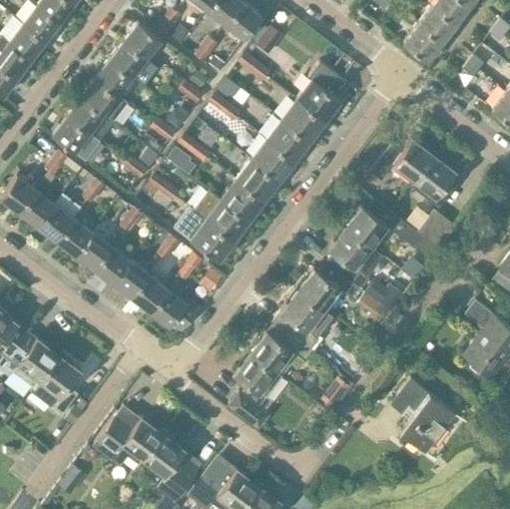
[(68,0),(42,0),(38,6),(60,23),(74,4),(68,0)]
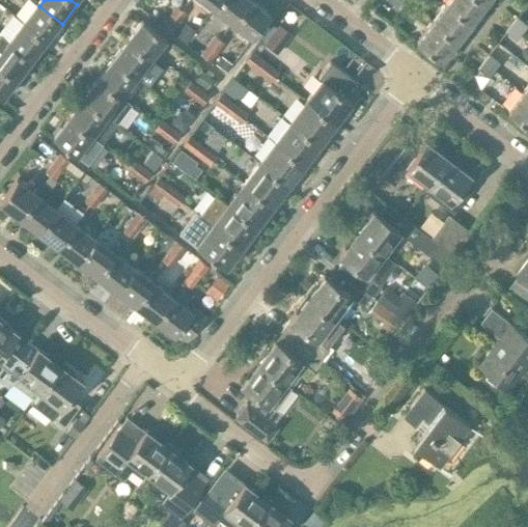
[(199,0),(215,11),(223,0),(199,0)]
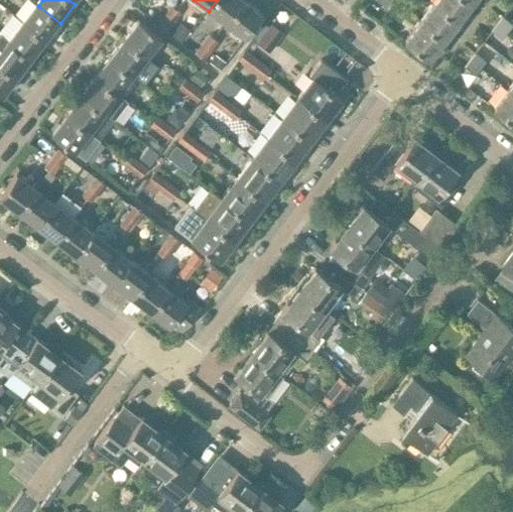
[(240,0),(217,0),(209,11),(228,25),(245,3),(240,0)]
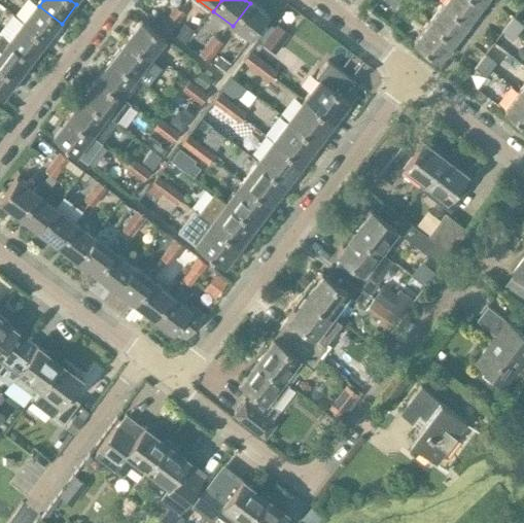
[(384,1),(376,13),(391,24),(397,14),(394,12),(395,10),(396,10),(402,3),(397,0),(387,0),(386,2),(384,1)]
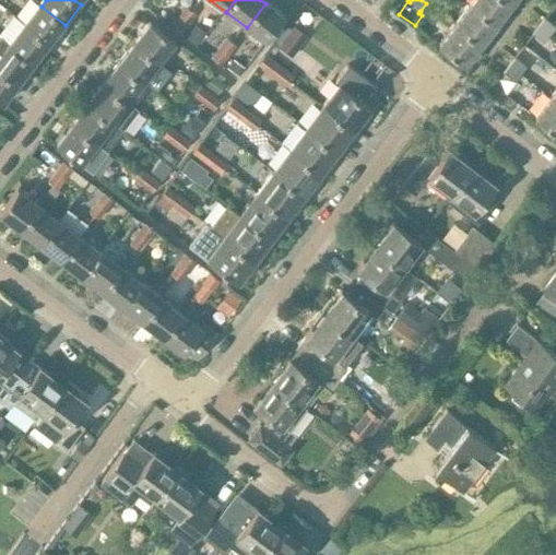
[(506,0),(476,0),(472,7),(499,25),(513,6),(506,0)]
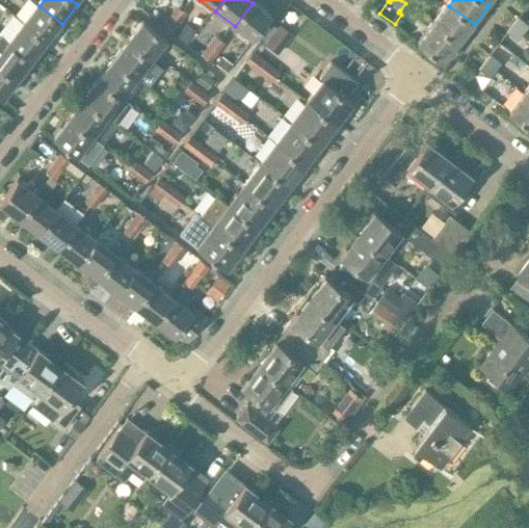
[(253,3),(235,26),(255,41),(272,18),(253,3)]
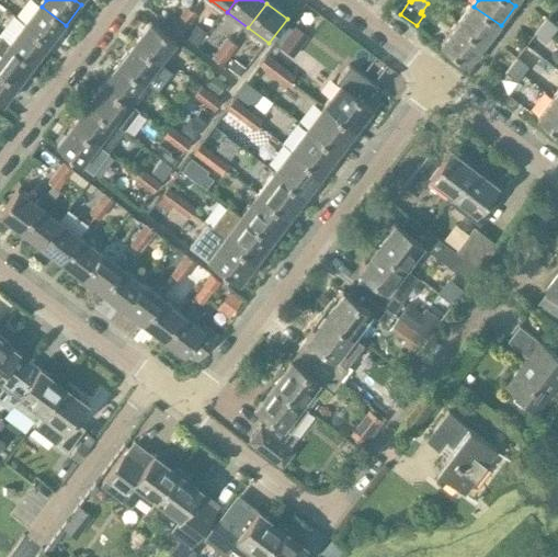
[(42,7),(26,27),(50,45),(66,25),(42,7)]
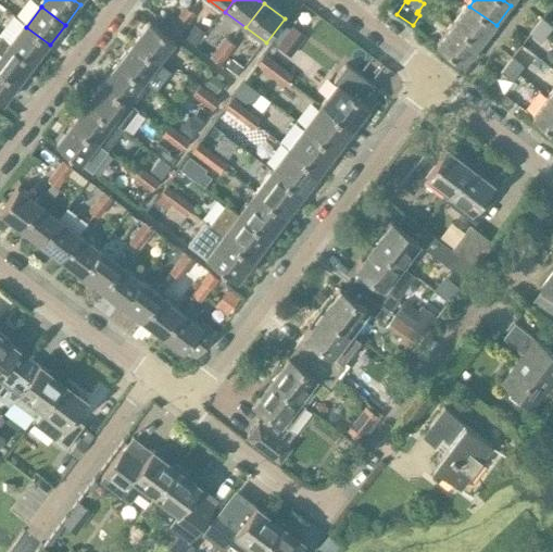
[(454,26),(480,46),(497,25),(469,7),(454,26)]
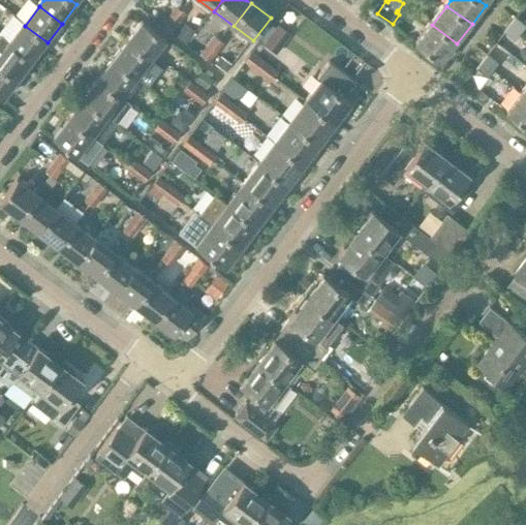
[(179,10),(172,20),(179,26),(186,16),(179,10)]
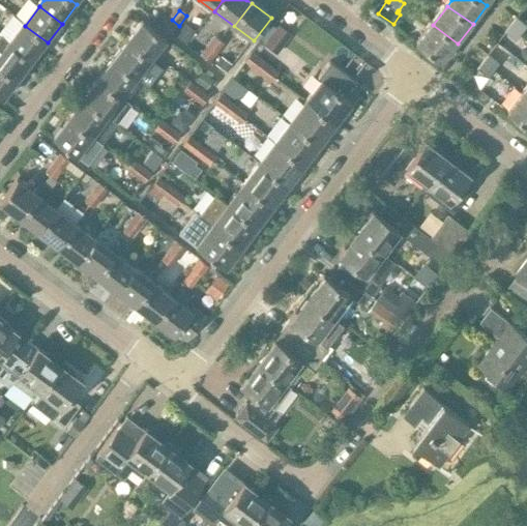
[(172,20),(165,29),(172,34),(179,26),(172,20)]
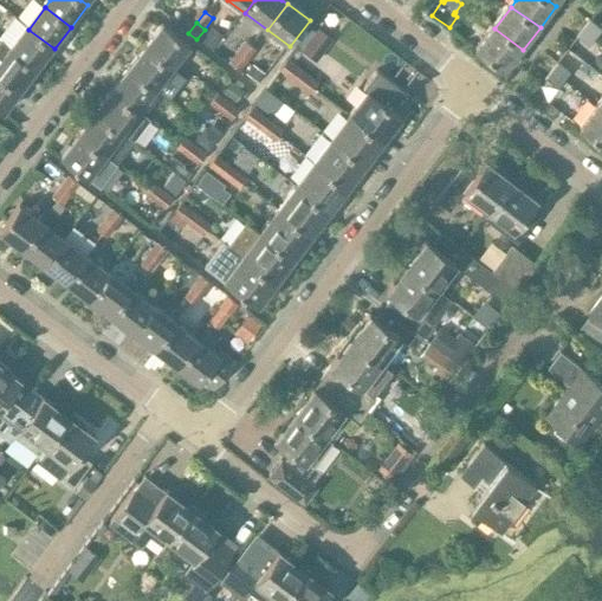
[(586,31),(597,40),(601,36),(601,31),(591,24),(586,31)]
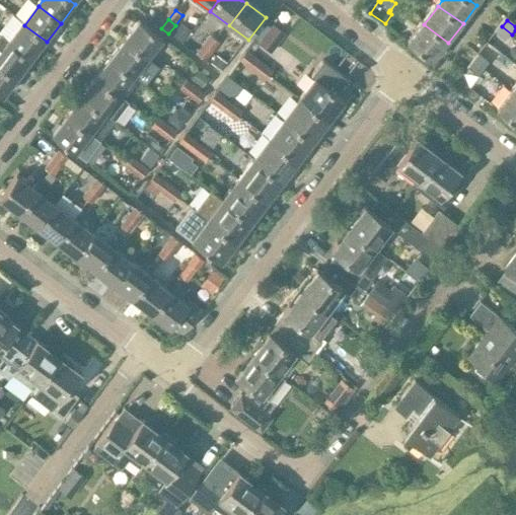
[(141,22),(127,42),(149,59),(163,40),(141,22)]
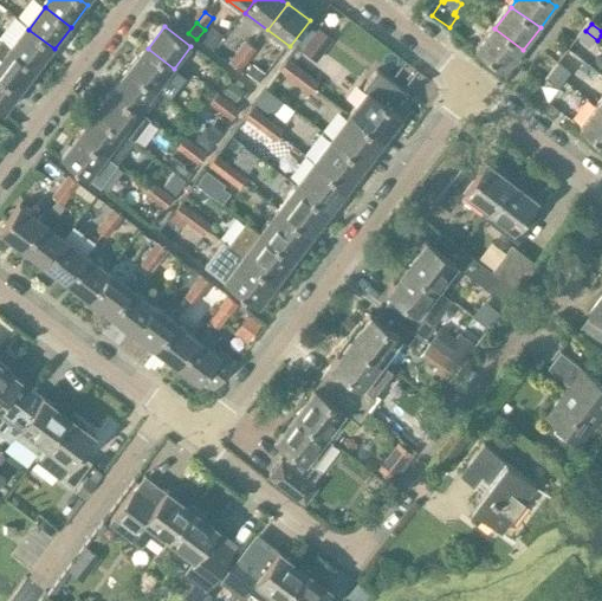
[(494,28),(478,51),(506,72),(523,50),(494,28)]
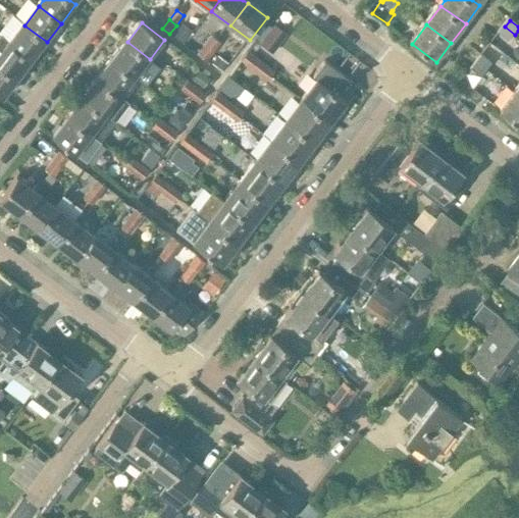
[(24,26),(10,44),(32,61),(47,42),(24,26)]
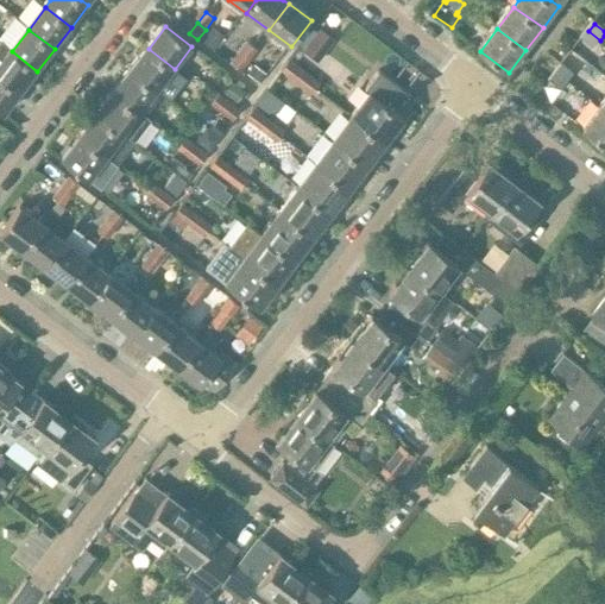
[(321,65),(338,43),(322,31),(306,54),(321,65)]
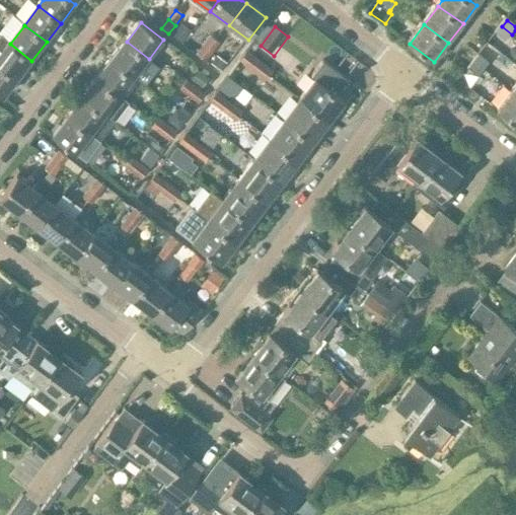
[(502,26),(497,34),(507,42),(512,34),(502,26)]
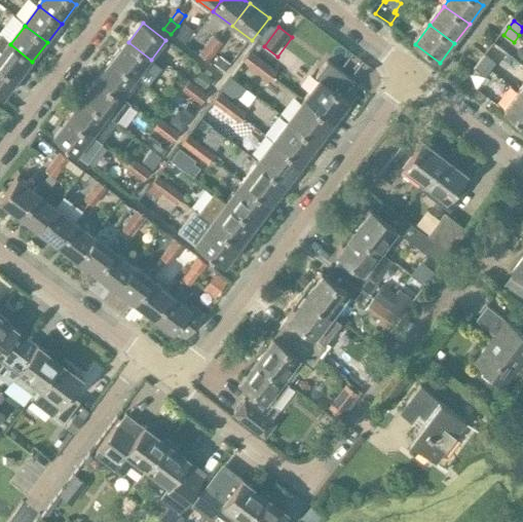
[(182,31),(176,38),(186,46),(192,39),(182,31)]
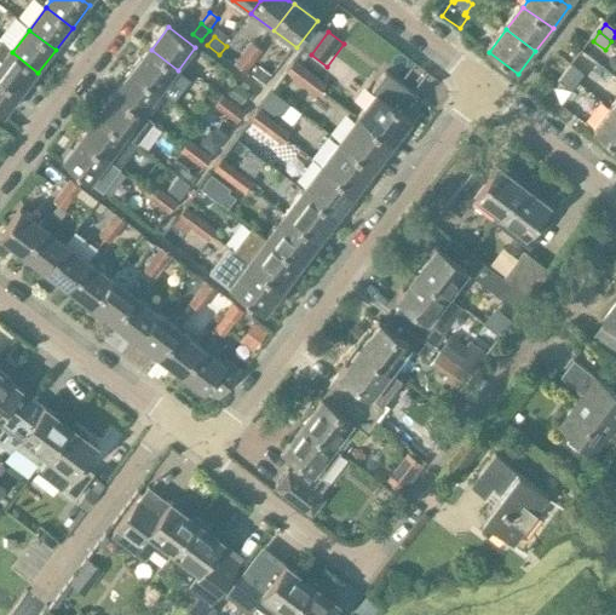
[(3,45),(0,47),(0,79),(21,95),(38,73),(12,52),(3,45)]
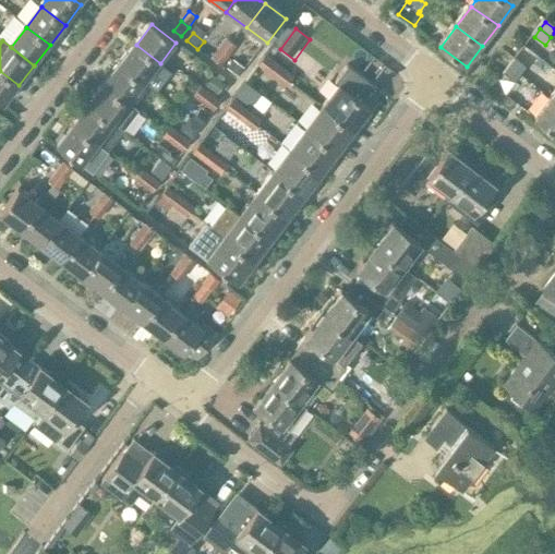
[(228,41),(213,61),(218,64),(233,45),(228,41)]
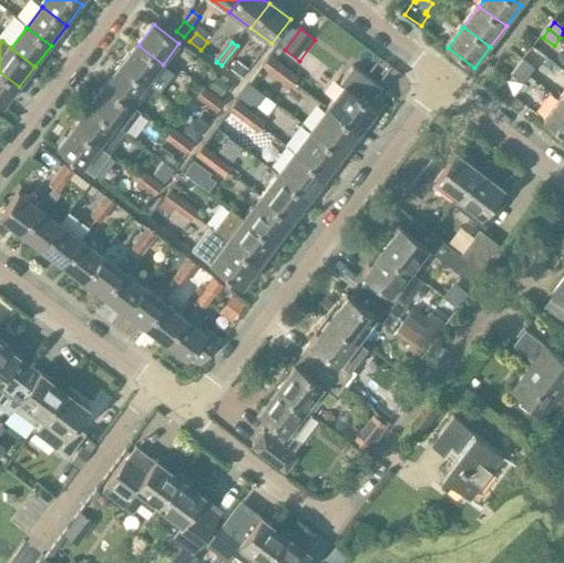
[(139,45),(122,67),(147,85),(157,71),(168,80),(174,73),(163,64),(139,45)]
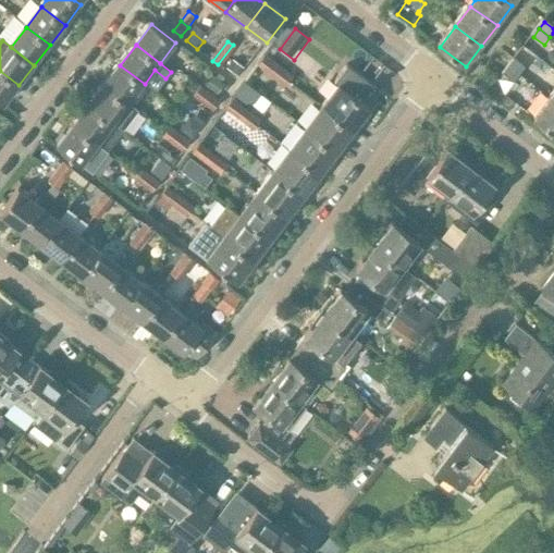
[(233,45),(218,64),(223,69),(238,49),(233,45)]
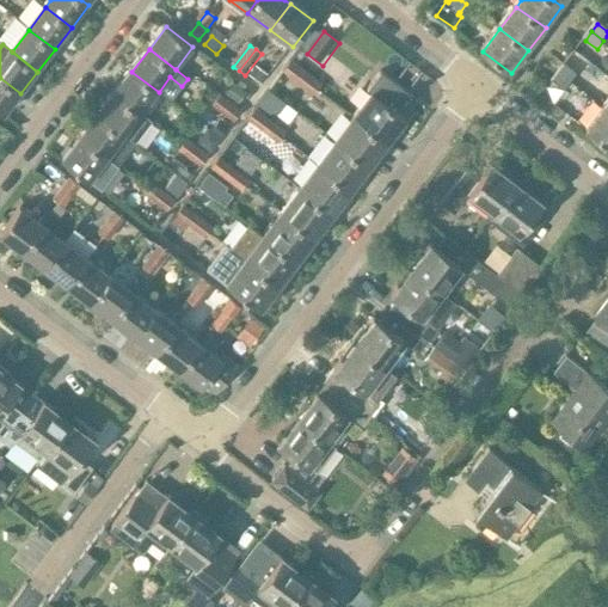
[(284,74),(301,86),(308,77),(293,65),(284,74)]
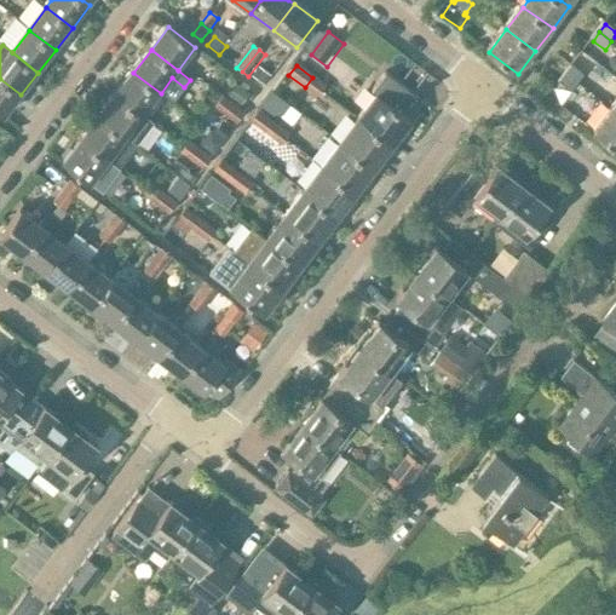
[(566,75),(579,85),(585,76),(573,67),(566,75)]
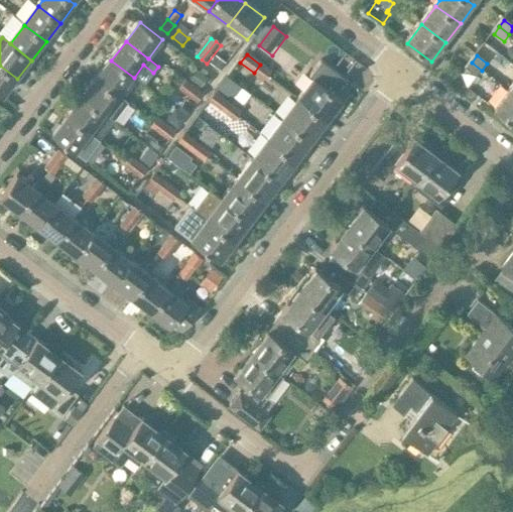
[(212,66),(222,73),(228,66),(218,57),(212,66)]
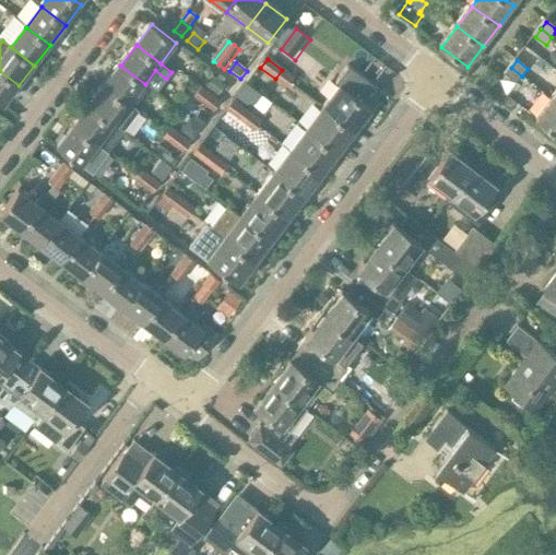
[(120,66),(105,86),(129,105),(145,84),(120,66)]
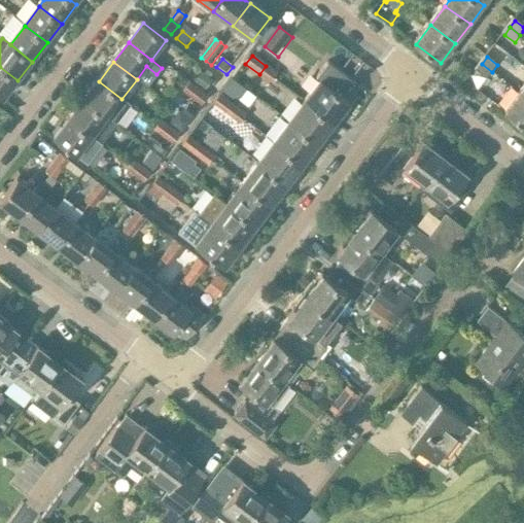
[(487,79),(492,72),(482,64),(477,71),(487,79)]
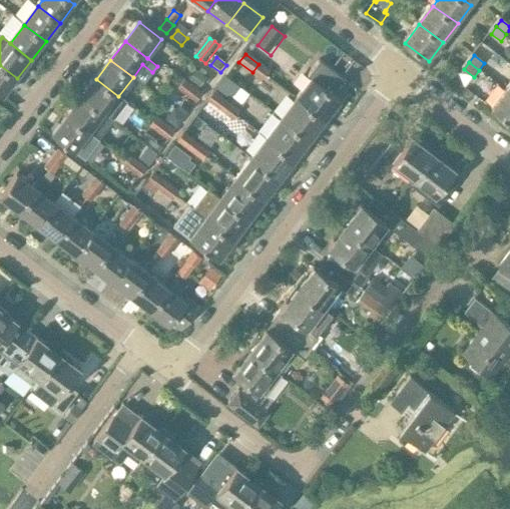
[(266,82),(269,78),(272,74),(259,64),(252,72),(266,82)]
